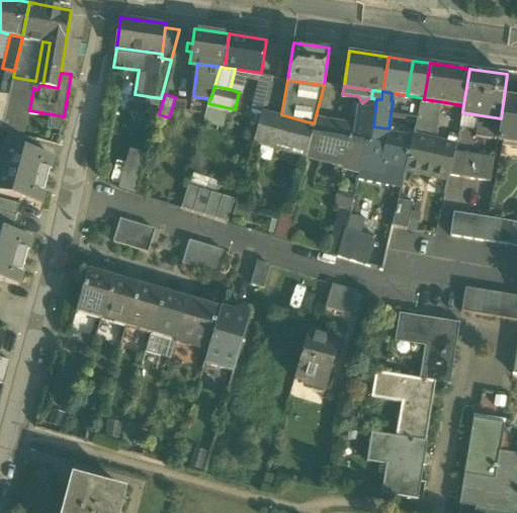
[(407,95),(400,94),(398,110),(417,113),(421,99),(424,99),(424,98),(407,95)]
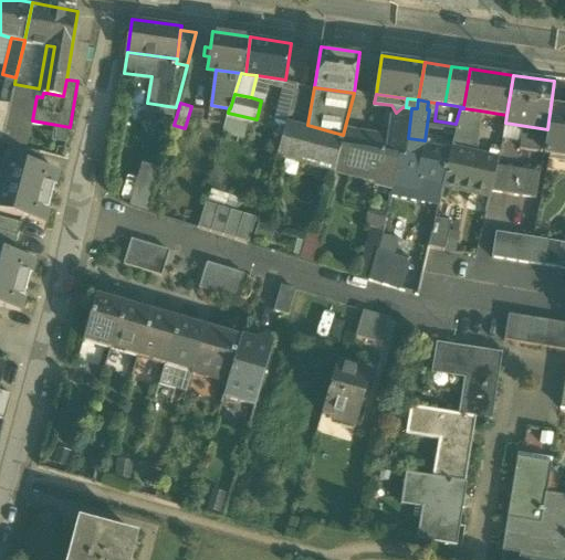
[(564,107),(551,106),(547,129),(544,150),(564,152),(564,107)]
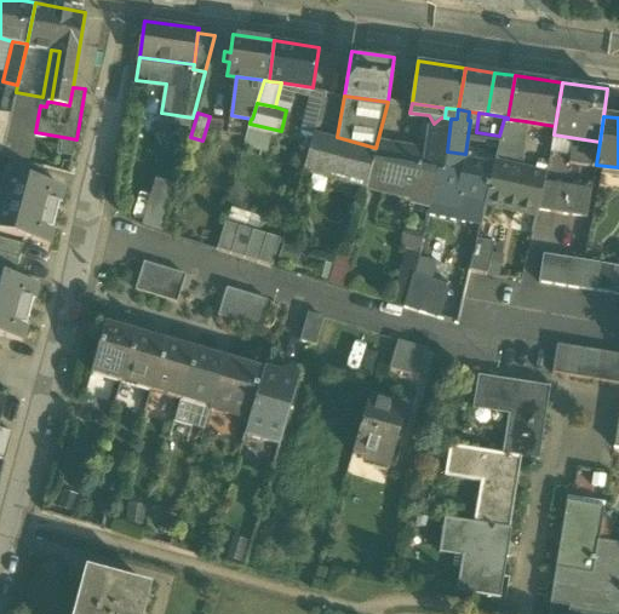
[(428,148),(393,143),(383,185),(431,198),(439,167),(443,167),(447,151),(451,119),(445,118),(441,118),(434,124),(431,125),(428,148)]
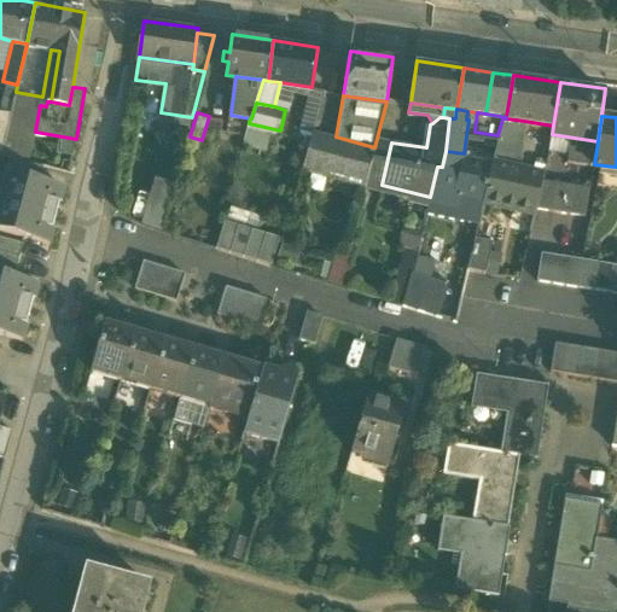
[(506,118),(502,118),(498,135),(494,163),(513,167),(524,121),(506,118)]
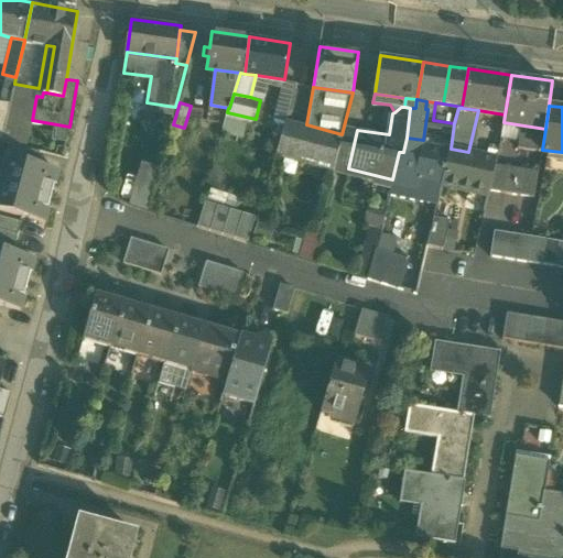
[(306,124),(285,119),(277,153),(333,168),(342,134),(306,124)]
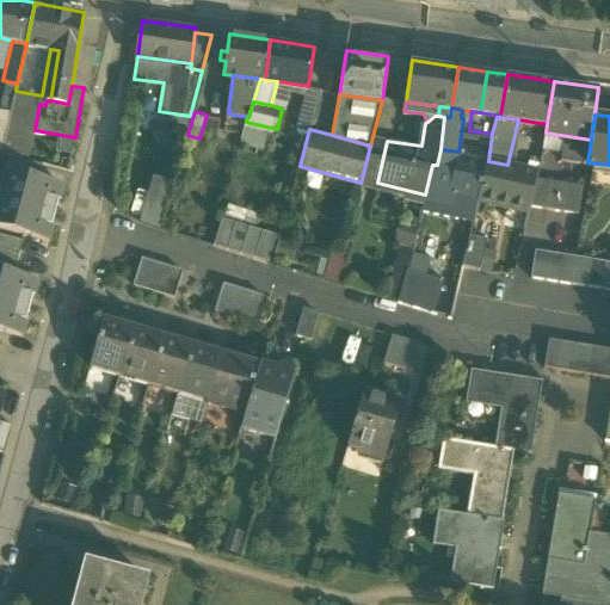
[(437,165),(432,165),(423,208),(473,220),(479,198),(487,164),(458,156),(458,152),(441,149),(437,165)]
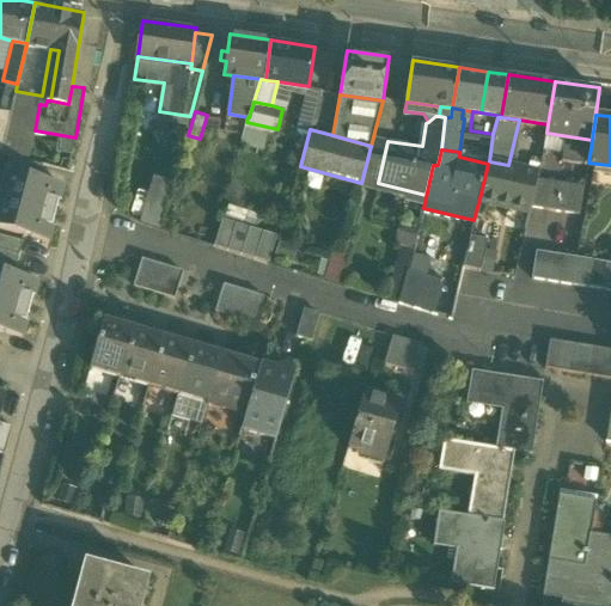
[(10,170),(40,178),(44,163),(12,153),(7,170),(10,170)]
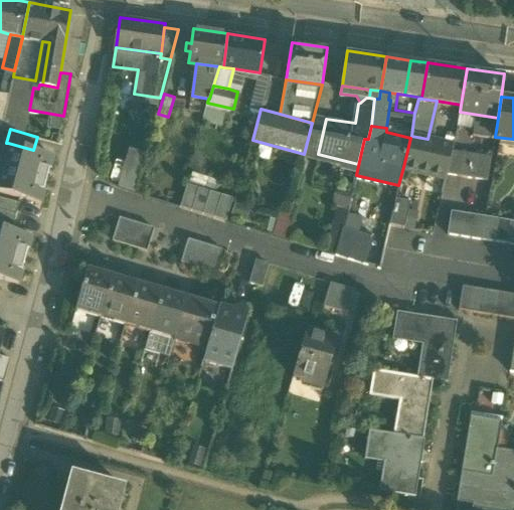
[(427,139),(411,136),(410,138),(403,167),(446,175),(447,171),(452,148),(453,145),(427,139)]
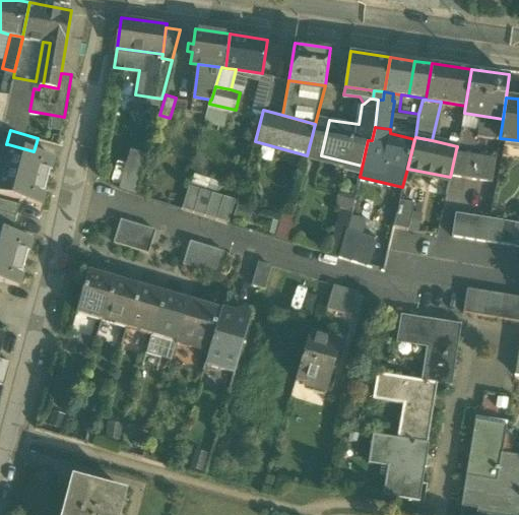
[(49,180),(55,157),(34,151),(8,144),(2,168),(49,180)]
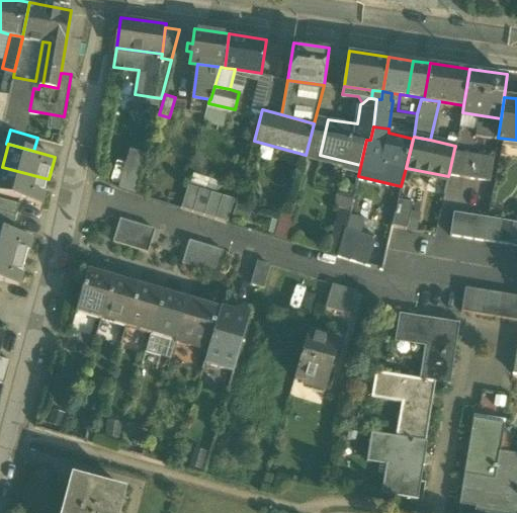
[(133,144),(120,186),(136,191),(147,148),(133,144)]
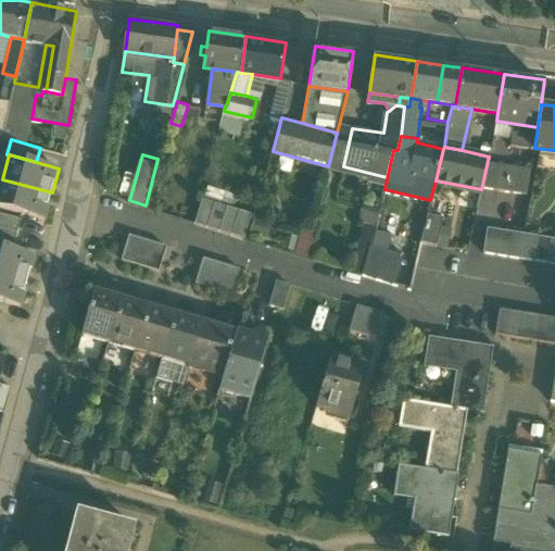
[(531,166),(488,160),(482,185),(527,191),(531,166)]
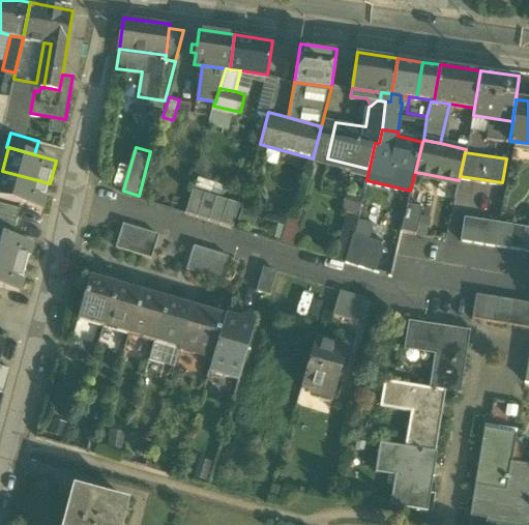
[(0,195),(43,208),(50,183),(2,171),(0,178),(0,195)]
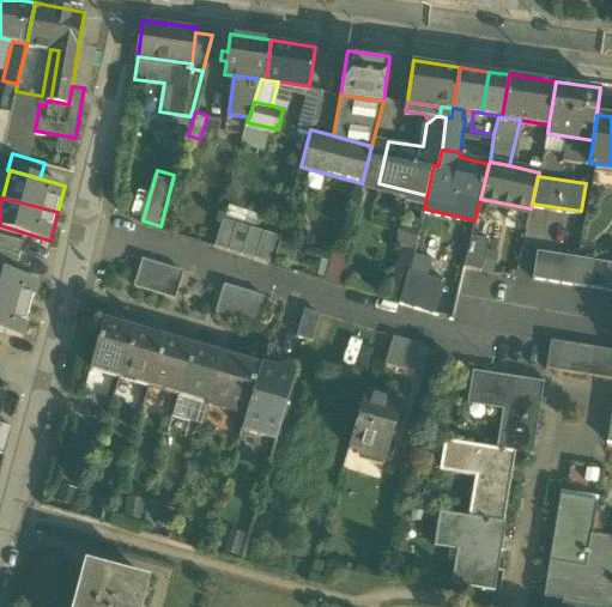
[(213,241),(270,259),(279,231),(223,212),(213,241)]
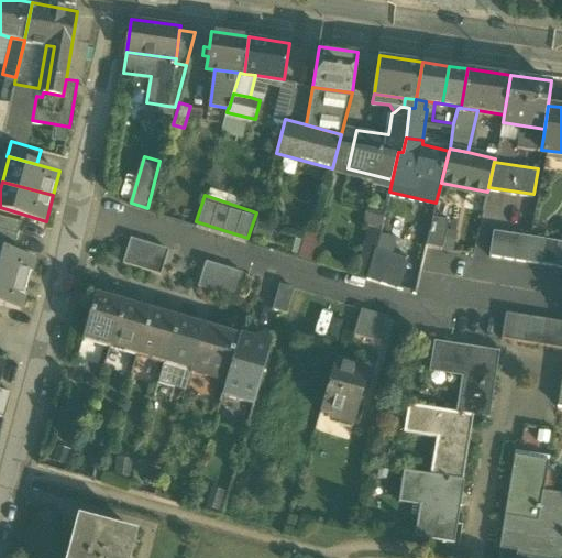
[(454,245),(458,227),(447,225),(449,216),(433,212),(428,240),(454,245)]
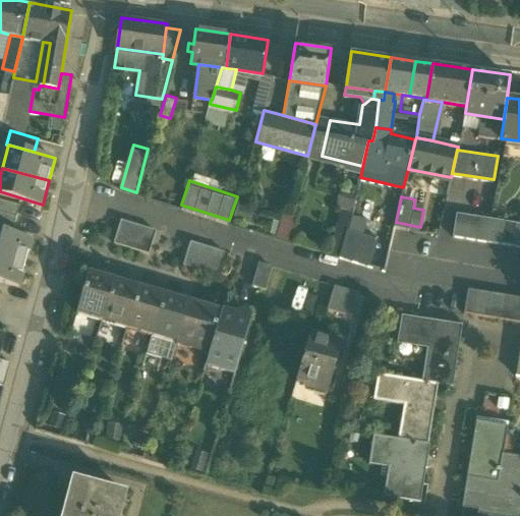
[(0,197),(0,210),(17,215),(20,204),(0,197)]
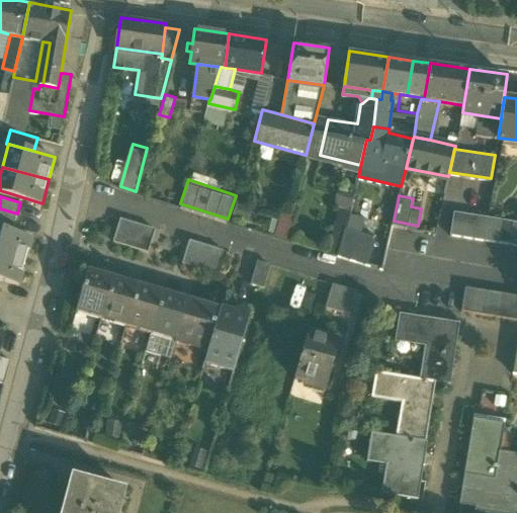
[(0,208),(0,221),(13,226),(17,214),(0,208)]
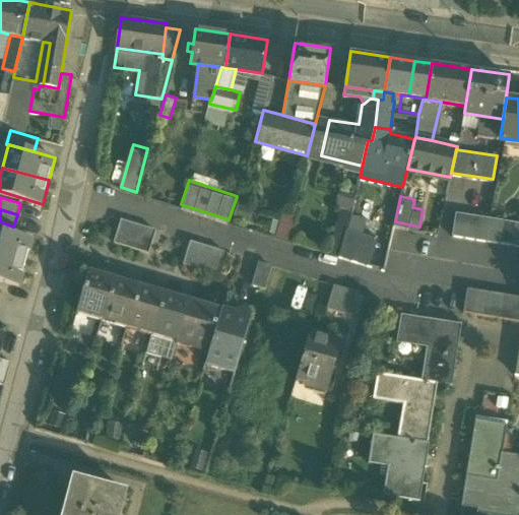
[(504,217),(456,210),(452,233),(500,241),(504,217)]
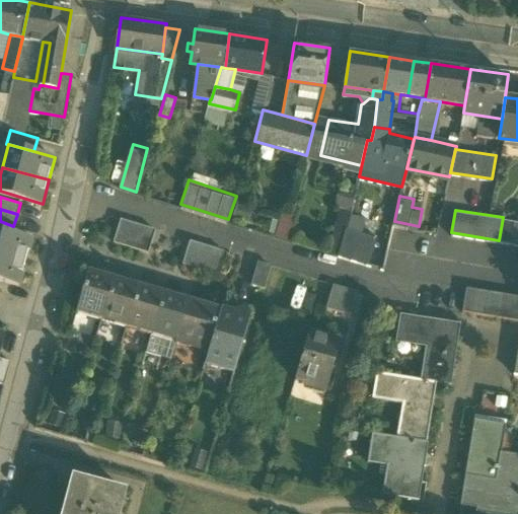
[(113,240),(148,251),(156,227),(121,216),(113,240)]
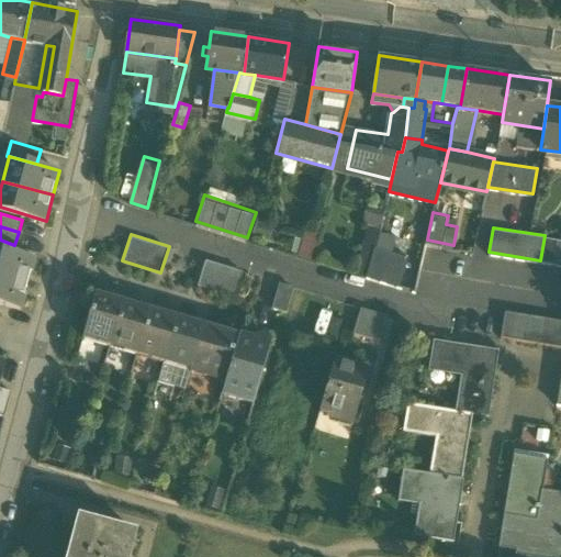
[(557,237),(545,235),(540,260),(552,263),(557,237)]
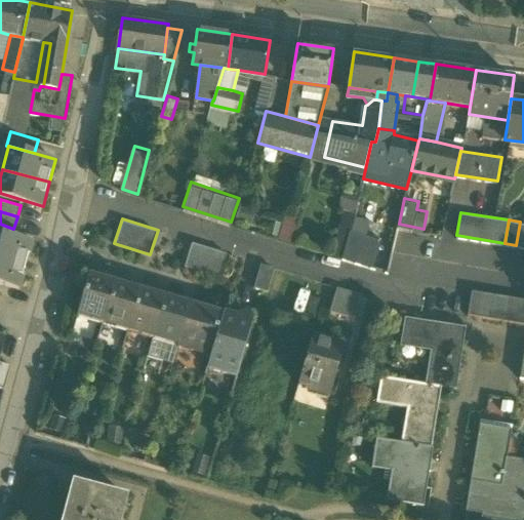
[(394,247),(421,253),(426,231),(398,226),(394,247)]
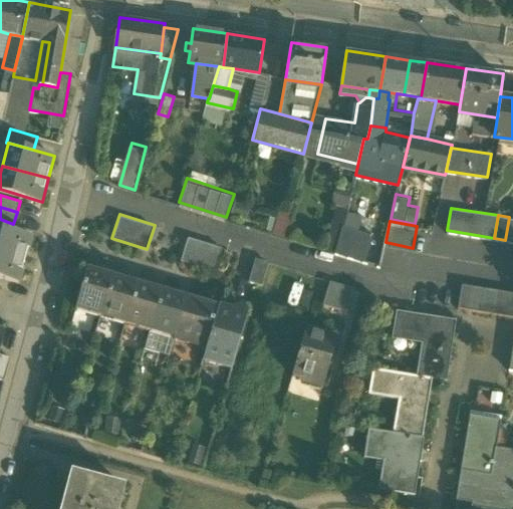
[(0,249),(25,257),(32,234),(0,224),(0,249)]
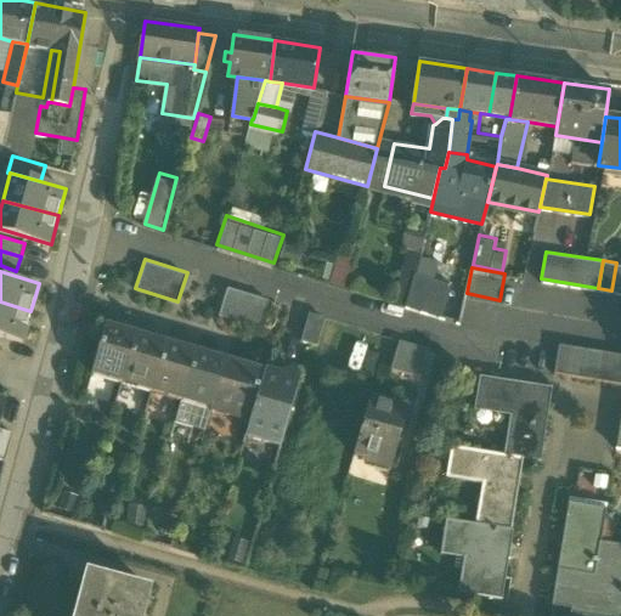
[(451,282),(413,271),(406,304),(442,315),(451,282)]
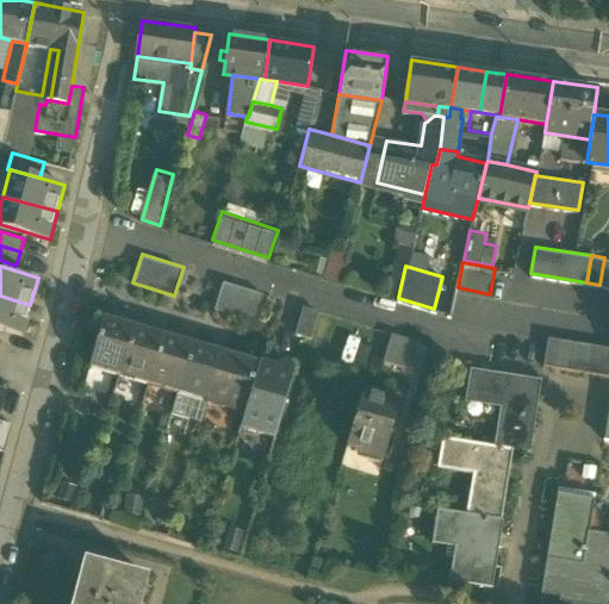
[(238,284),(223,279),(215,306),(230,311),(238,284)]
